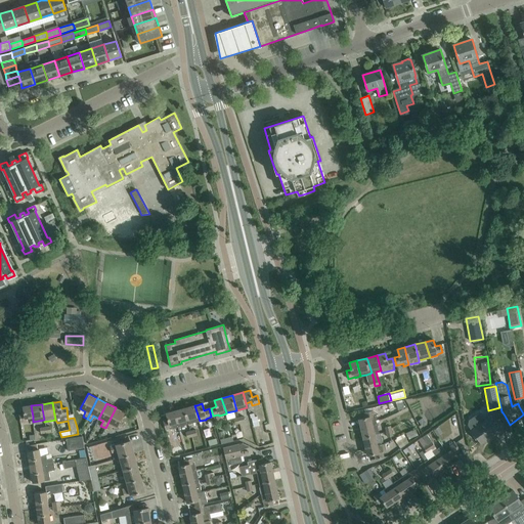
[(28,422),(27,418),(33,417),(31,405),(24,406),(25,413),(19,415),(20,423),(28,422)]
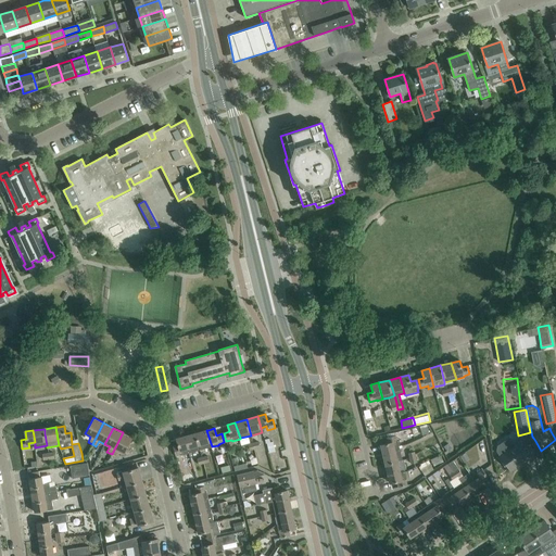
[(212,446),(206,430),(196,433),(196,437),(200,450),(212,446)]
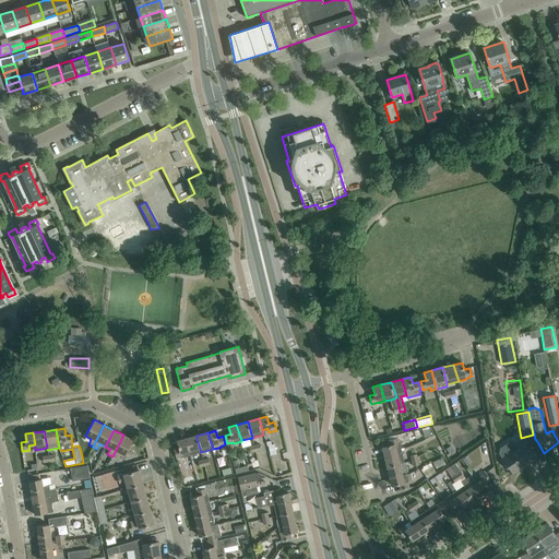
[(125,456),(133,440),(123,435),(113,456),(116,458),(118,453),(125,456)]
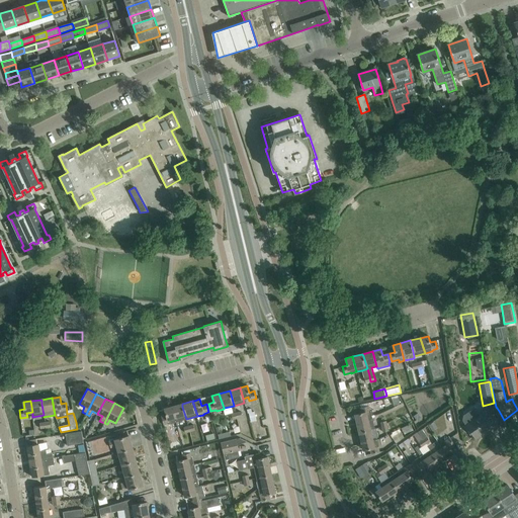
[(186,419),(182,407),(182,404),(171,407),(176,422),(186,419)]
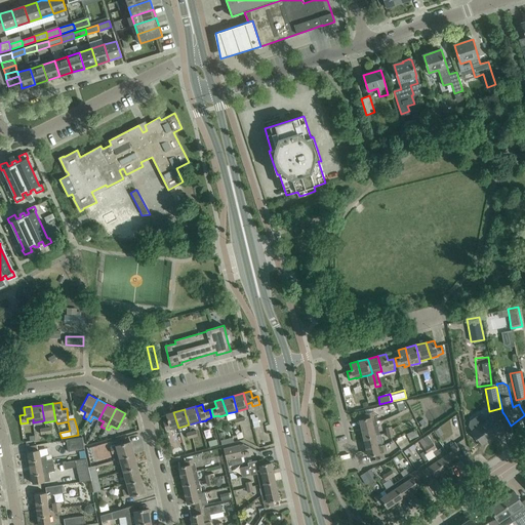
[(360,419),(362,430),(377,426),(377,422),(376,420),(375,416),(374,416),(373,411),(368,412),(365,413),(367,418),(360,419)]
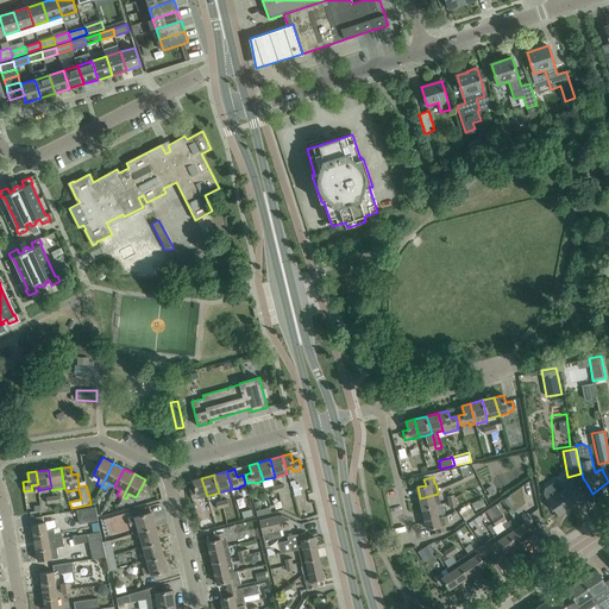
[(195,488),(189,490),(193,500),(198,497),(199,498),(207,496),(201,478),(193,481),(195,488)]
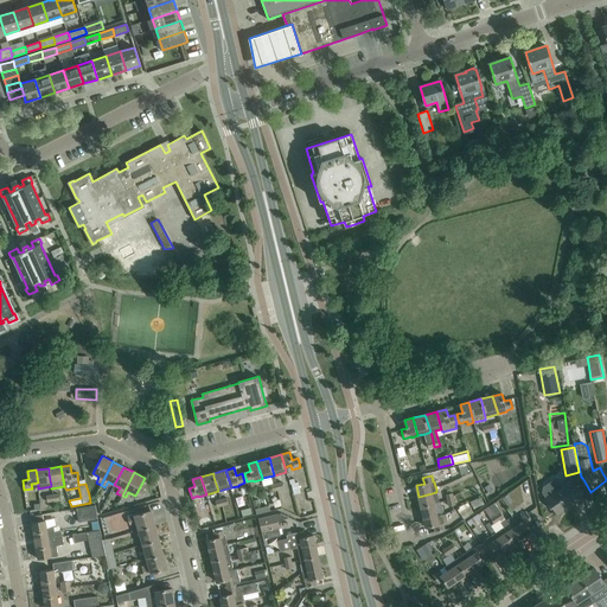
[(295,479),(289,480),(289,484),(292,484),(293,494),(300,493),(298,483),(295,483),(295,479)]
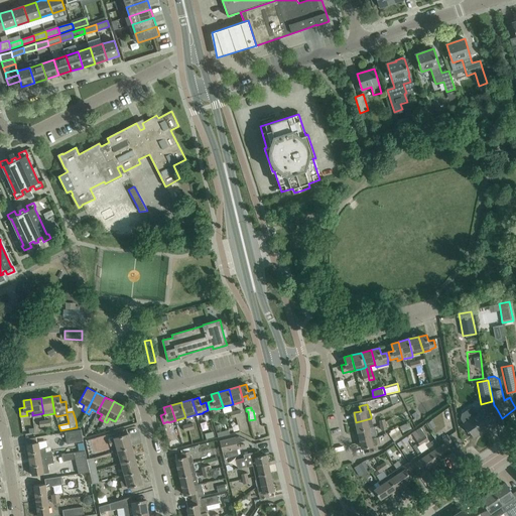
[(463,414),(462,418),(465,422),(469,428),(474,436),(492,425),(486,416),(482,410),(478,413),(473,407),(463,414)]
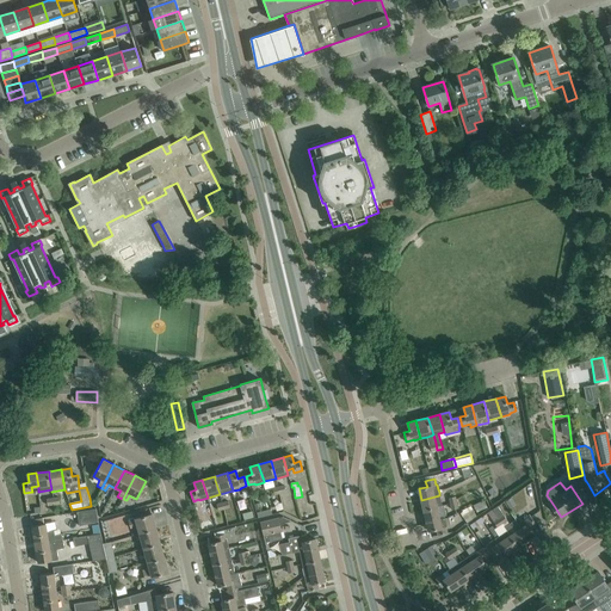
[(439,495),(421,500),(424,510),(442,506),(442,505),(439,495)]
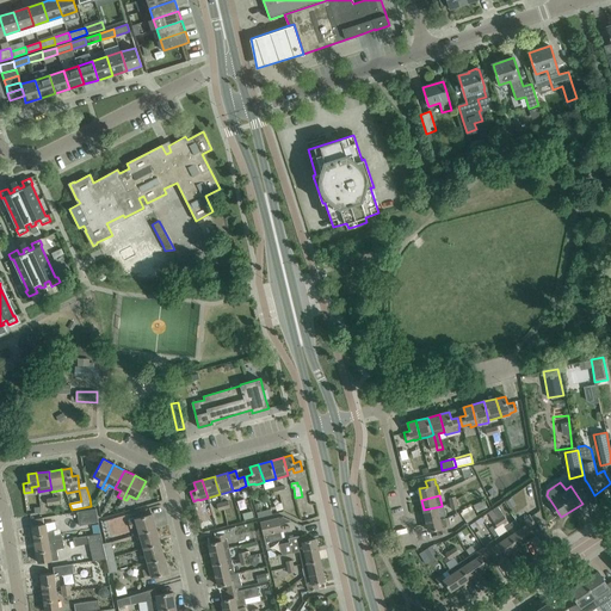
[(506,501),(505,503),(510,508),(516,505),(511,498),(506,501)]
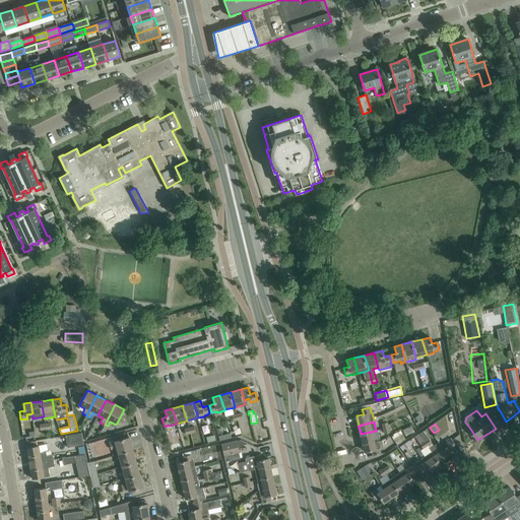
[(412,426),(403,430),(405,435),(405,436),(415,432),(412,426)]
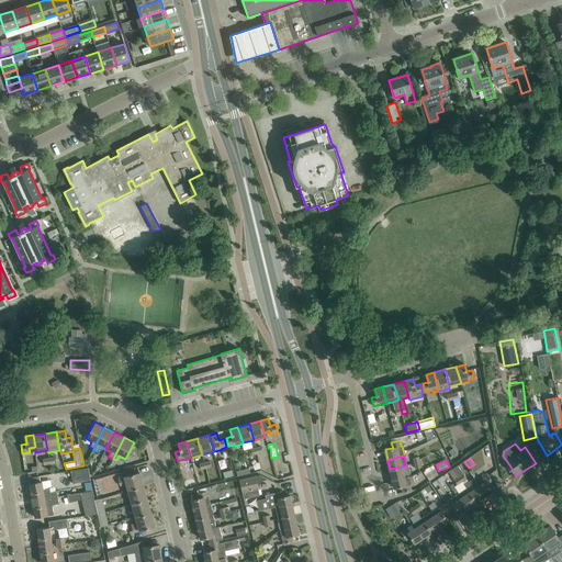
[(199,470),(201,481),(208,479),(205,469),(204,462),(195,464),(197,471),(199,470)]
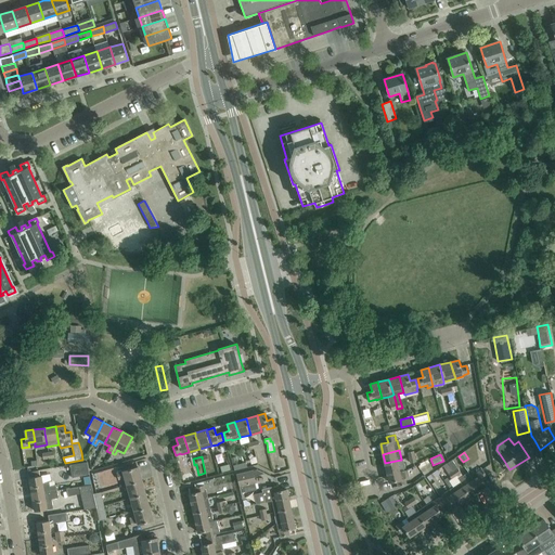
[(387,473),(399,469),(405,468),(403,459),(401,460),(385,463),(387,473)]
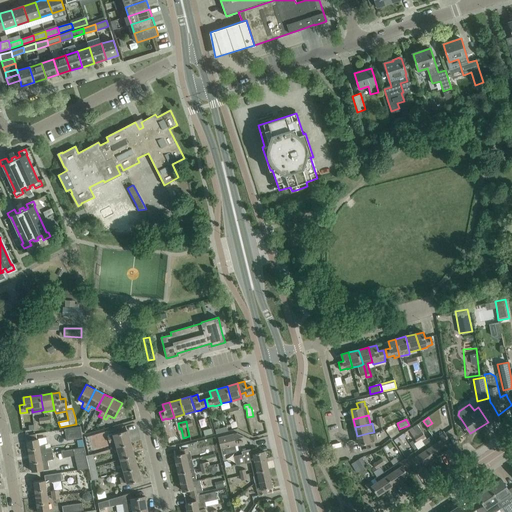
[(388,429),(386,430),(391,438),(400,433),(396,427),(395,424),(387,428),(388,429)]
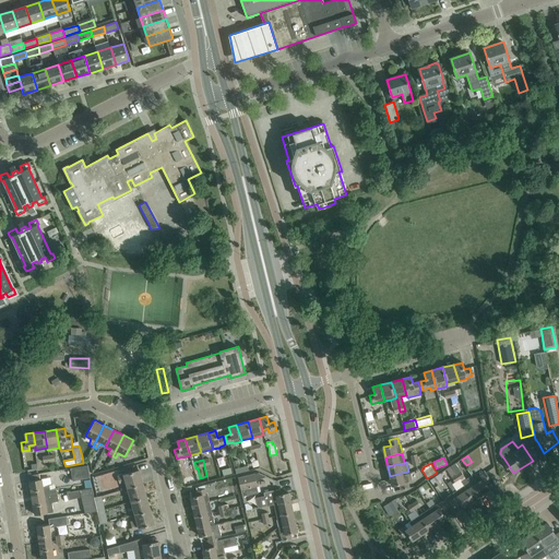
[(460,479),(464,477),(455,463),(450,466),(459,479),(461,483),(461,482),(460,479)]
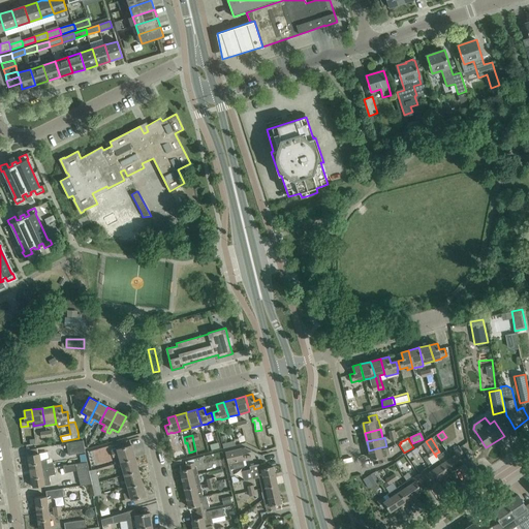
[(69,456),(85,453),(83,440),(66,443),(69,456)]
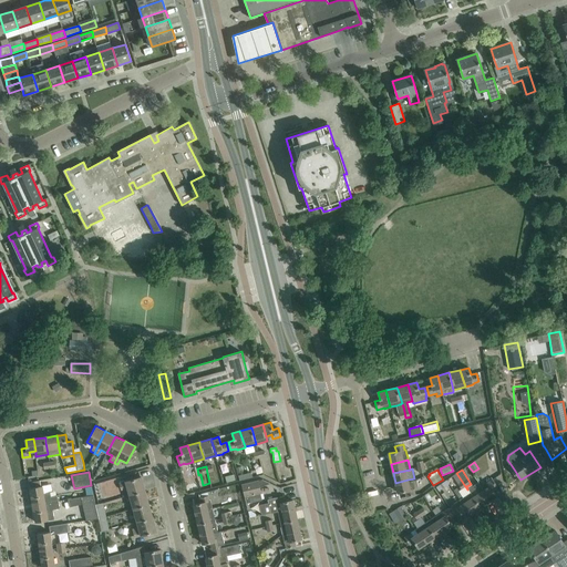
[(456,473),(452,476),(461,490),(465,486),(456,473)]
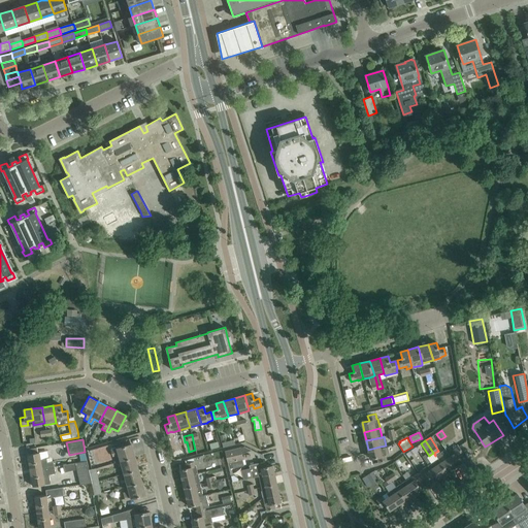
[(119,454),(121,461),(135,457),(131,444),(110,450),(112,456),(119,454)]
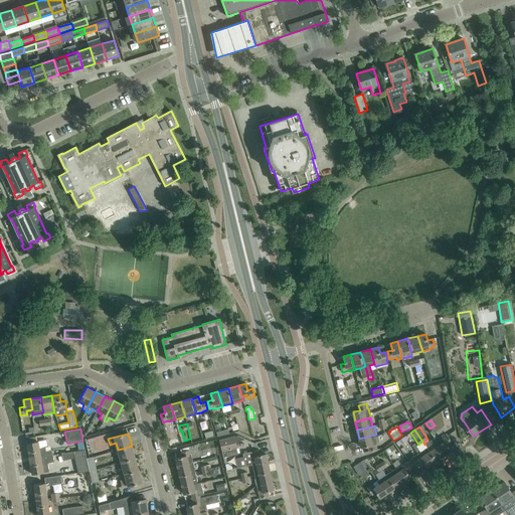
[(237,454),(236,448),(237,448),(234,436),(219,440),(223,457),(237,454)]
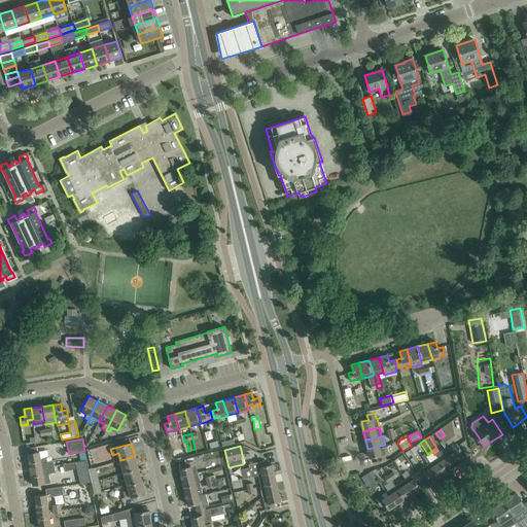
[(379,446),(367,449),(370,458),(377,456),(378,461),(381,461),(386,459),(385,454),(385,453),(389,452),(387,446),(379,448),(379,446)]
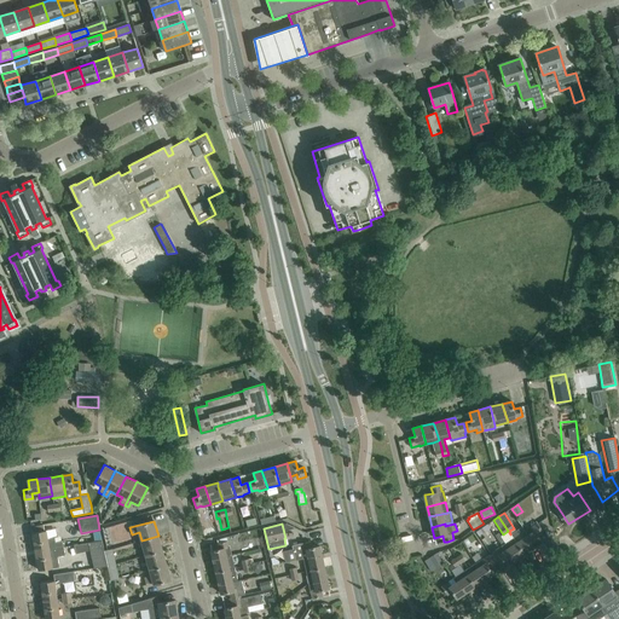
[(530,534),(528,536),(534,547),(537,545),(542,542),(538,534),(543,531),(542,530),(538,524),(531,527),(533,532),(530,534)]
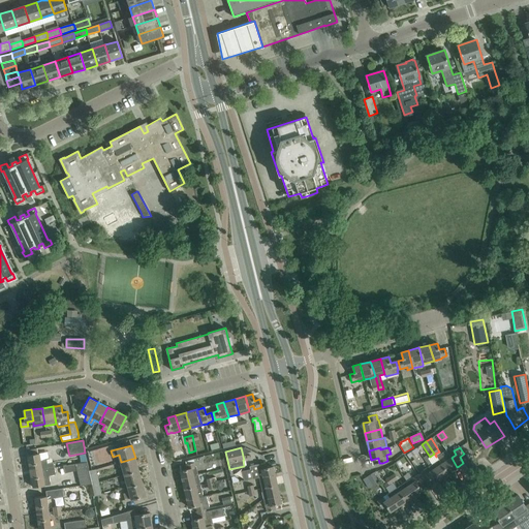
[(436,456),(436,457),(438,459),(445,471),(447,473),(457,467),(452,458),(450,458),(445,449),(436,456)]
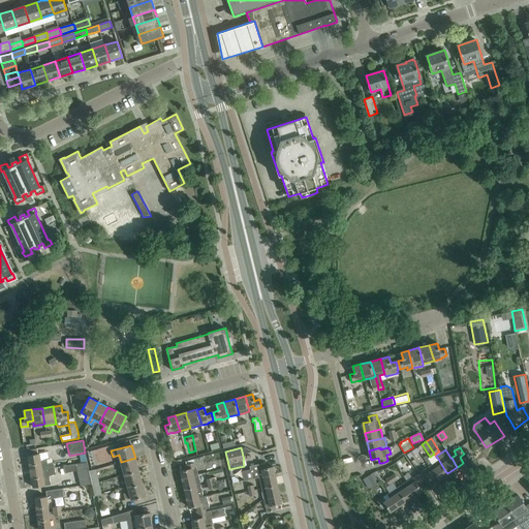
[(40,461),(39,454),(37,454),(28,456),(30,471),(54,467),(53,463),(48,463),(47,460),(40,461)]
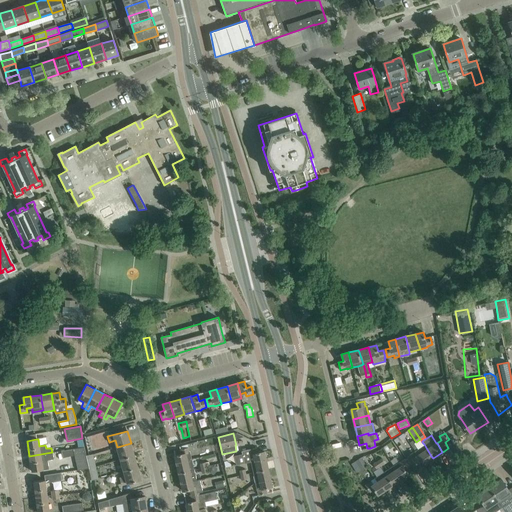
[(412,441),(409,443),(416,452),(416,451),(424,464),(433,458),(431,456),(424,444),(417,449),(415,445),(412,441)]
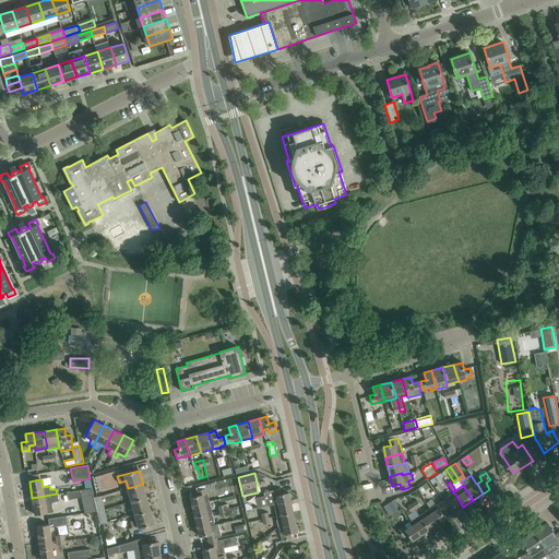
[(128,488),(131,501),(146,497),(143,484),(128,488)]
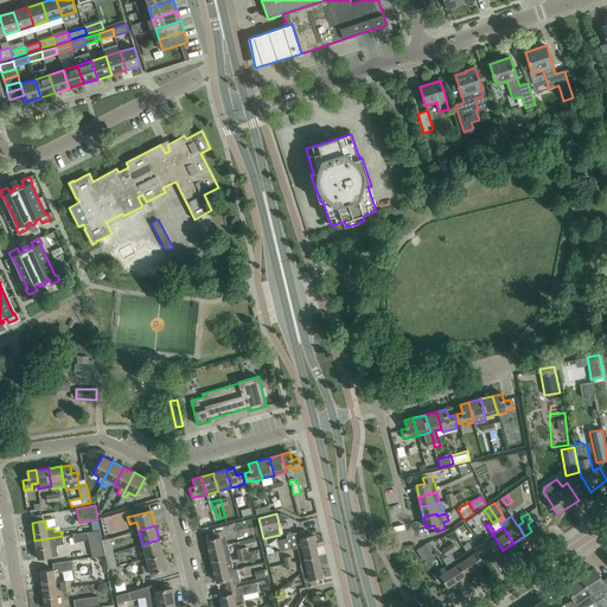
[(93,558),(106,556),(102,540),(100,530),(87,532),(93,558)]
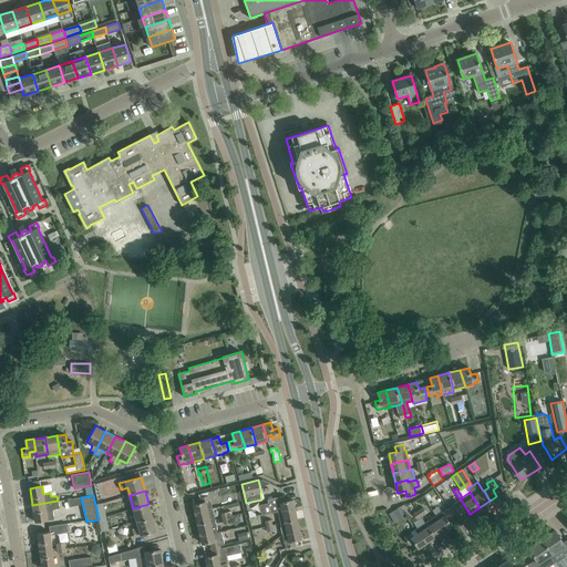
[(208,495),(199,497),(200,503),(194,505),(195,512),(213,507),(210,501),(209,502),(208,495)]
